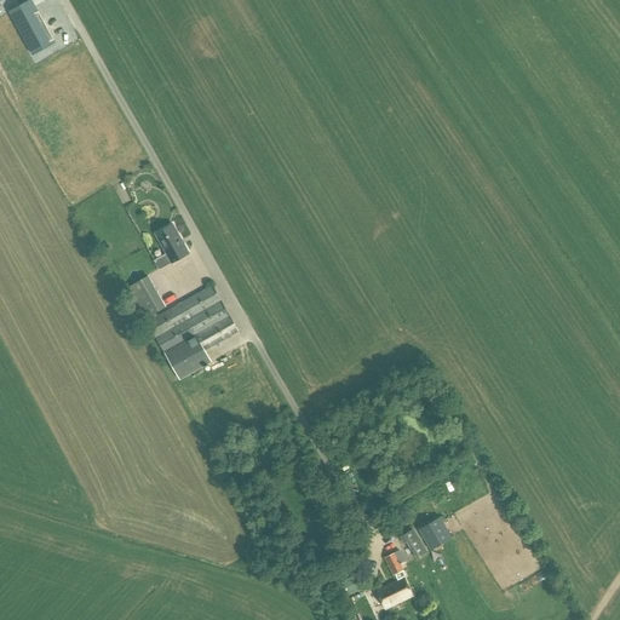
[(55,42),(32,0),(29,0),(9,11),(33,55),(55,42)]
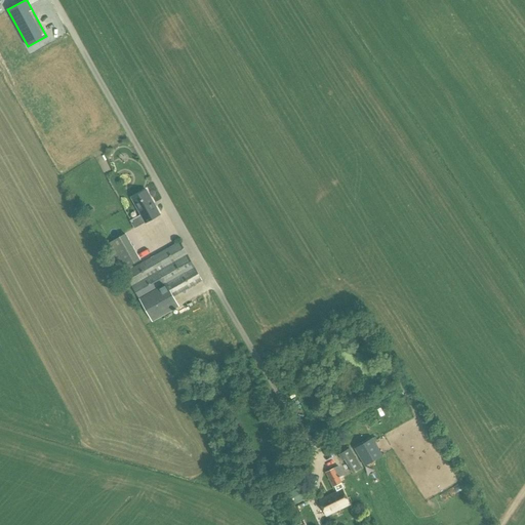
[(18,51),(0,61),(0,68),(22,56),(18,51)]
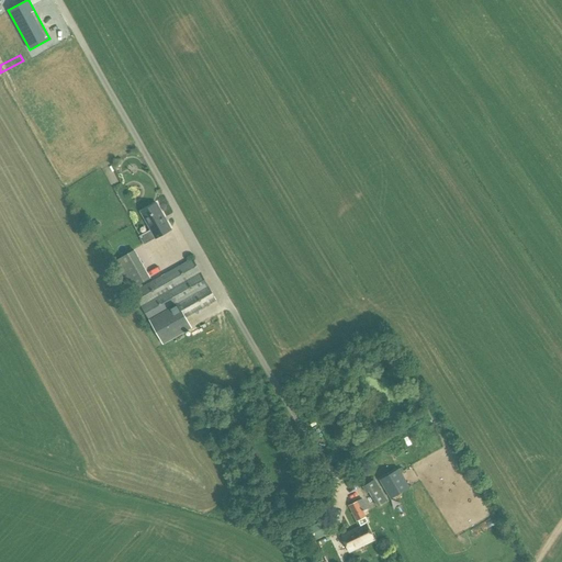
[(157,204),(141,213),(156,239),(172,229),(157,204)]
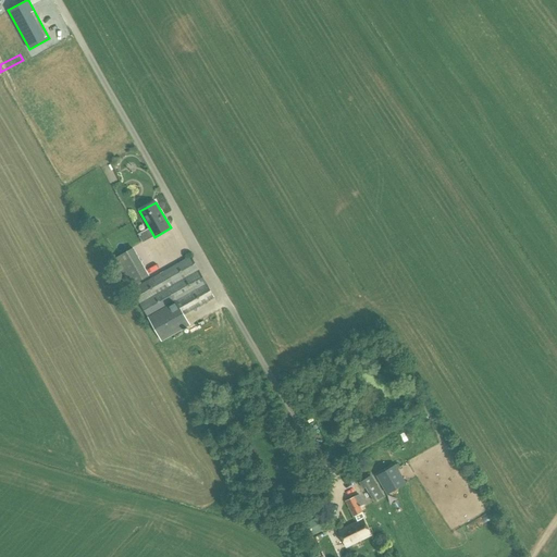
[(99,225),(96,220),(89,223),(93,229),(99,225)]
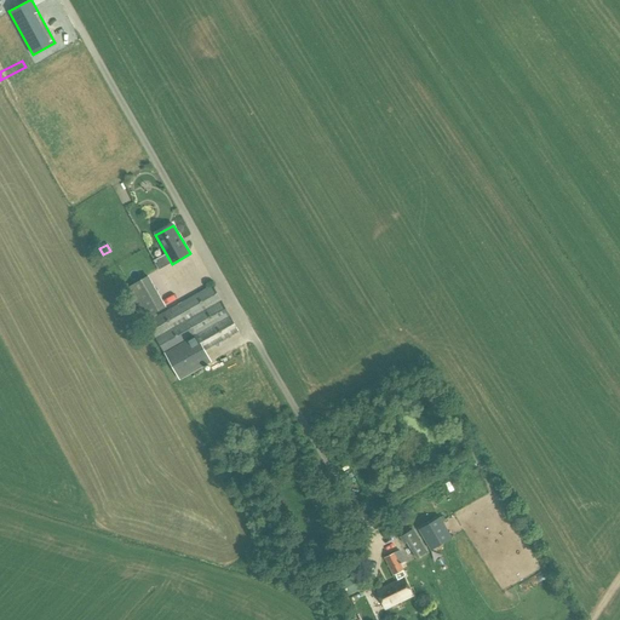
[(154,269),(166,263),(161,254),(149,260),(154,269)]
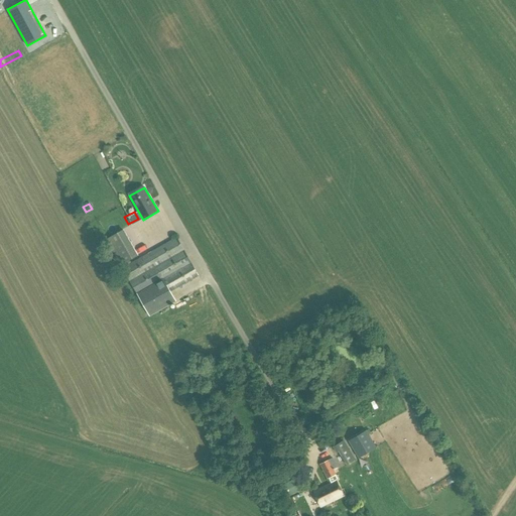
[(121,229),(104,239),(119,265),(136,256),(121,229)]
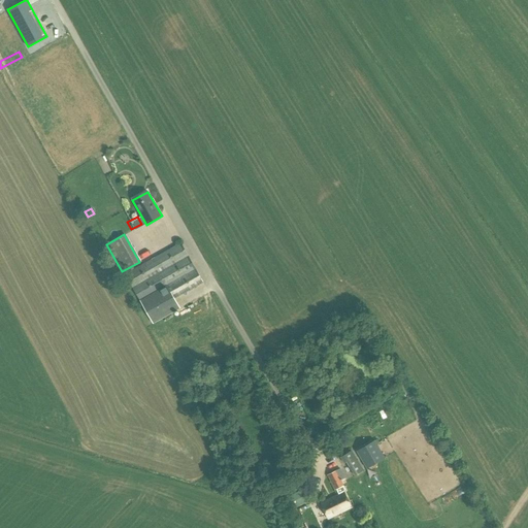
[(178,296),(203,283),(182,243),(126,273),(152,321),(182,303),(178,296)]
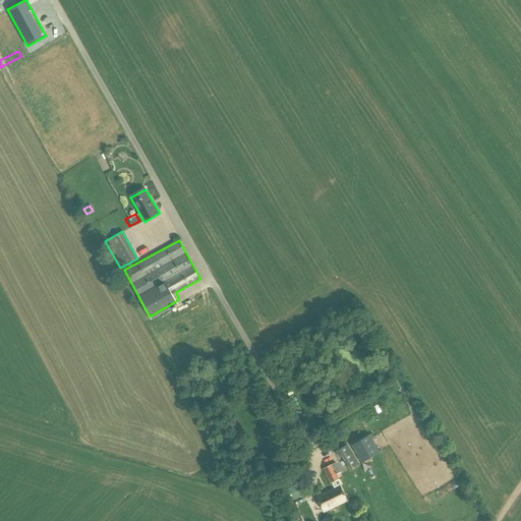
[(369,436),(352,446),(362,463),(380,453),(369,436)]
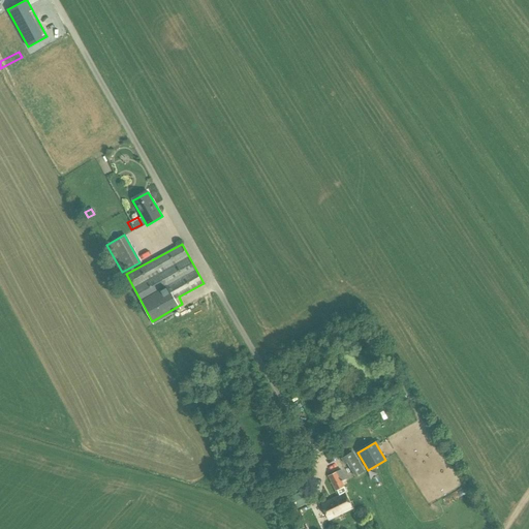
[(353,452),(341,459),(345,464),(347,463),(355,477),(365,472),(353,452)]
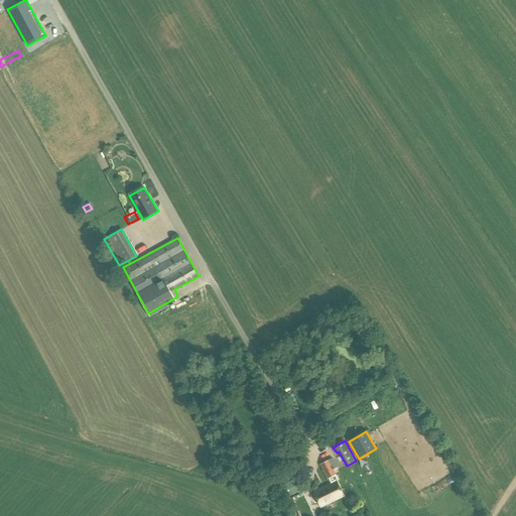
[(328,480),(309,488),(318,508),(344,497),(337,481),(339,480),(334,470),(338,469),(333,459),(320,465),(328,480)]
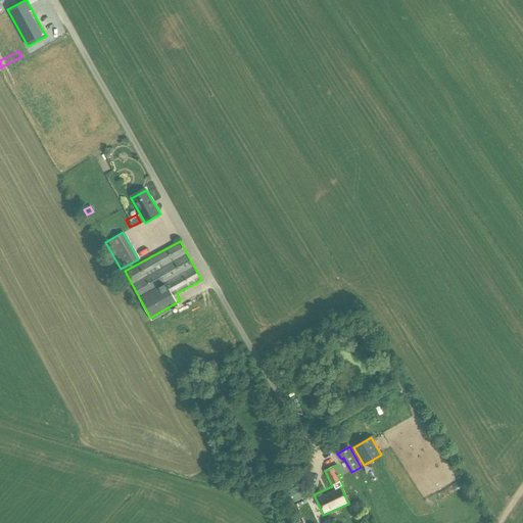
[(297,487),(287,491),(293,504),(303,498),(301,492),(305,490),(300,478),(294,482),(297,487)]
